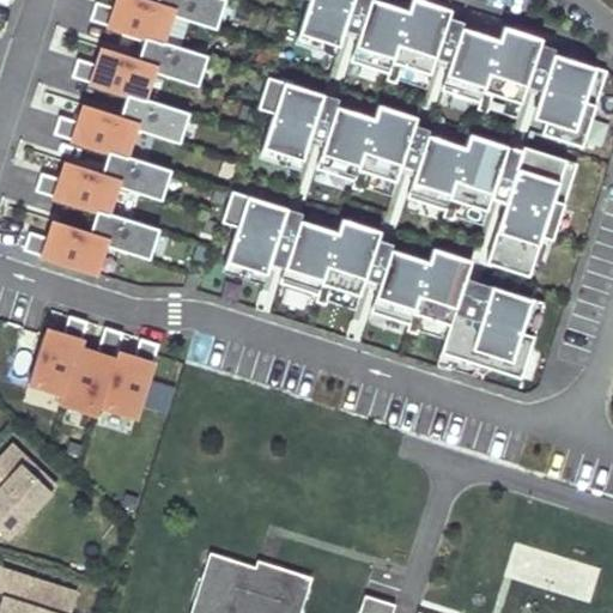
[(97,0),(91,18),(147,36),(158,40),(164,41),(173,13),(175,6),(169,4),(159,0),(157,0),(117,0),(116,6),(97,0)]
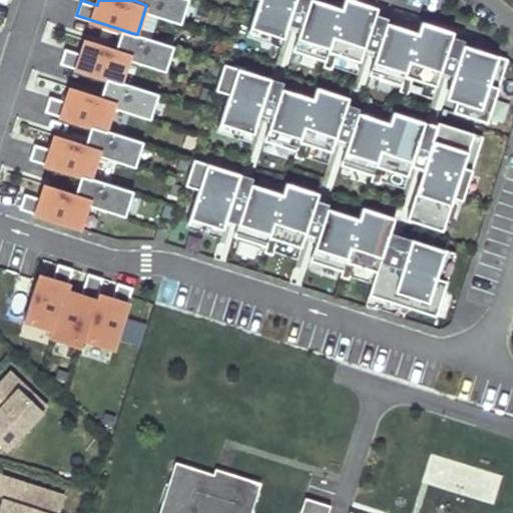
[(142,0),(141,3),(146,5),(144,11),(181,23),(189,0),(142,0)]
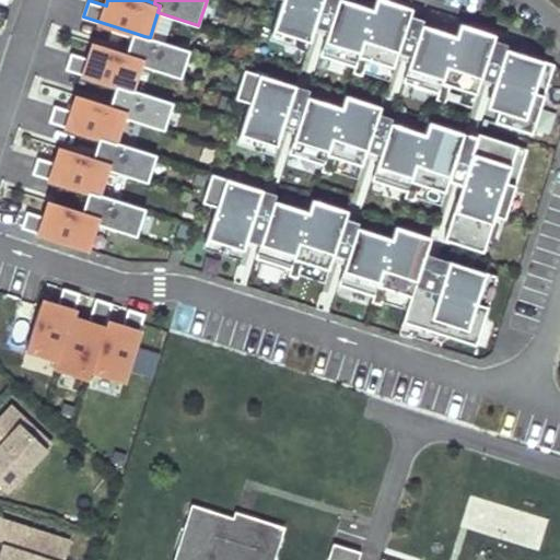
[(324,0),(267,0),(267,2),(280,7),(270,38),(299,47),(295,56),(305,59),(324,0)]
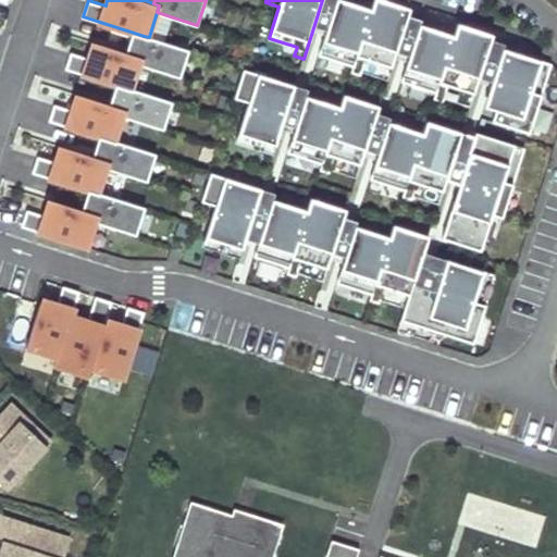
[(346,0),(336,0),(319,54),(354,65),(351,72),(361,74),(361,71),(366,58),(392,66),(411,8),(387,0),(374,0),(372,9),(346,0)]
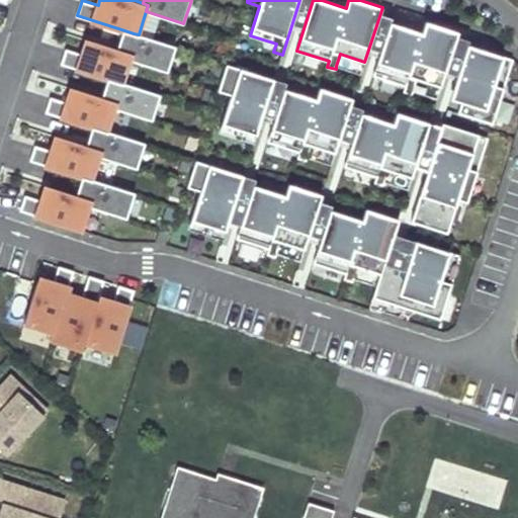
[(391,22),(373,75),(406,85),(404,91),(413,93),(414,90),(418,78),(442,86),(459,31),(427,21),(423,32),(391,22)]
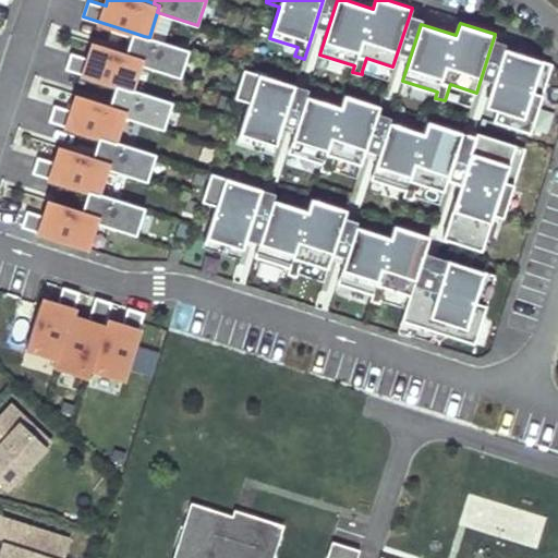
[(137,55),(144,36),(134,33),(128,52),(137,55)]
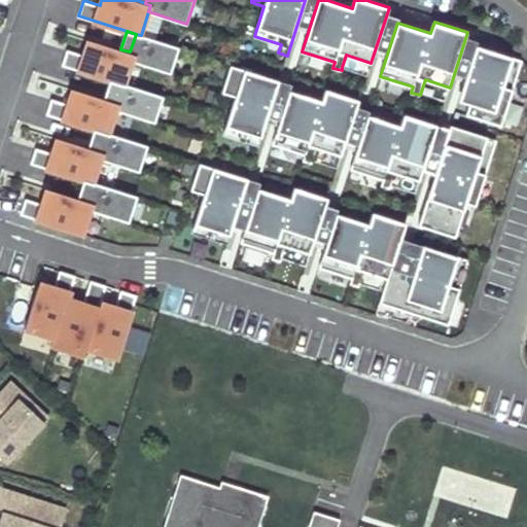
[(135,54),(133,61),(171,73),(180,47),(141,35),(136,34),(130,51),(135,54)]
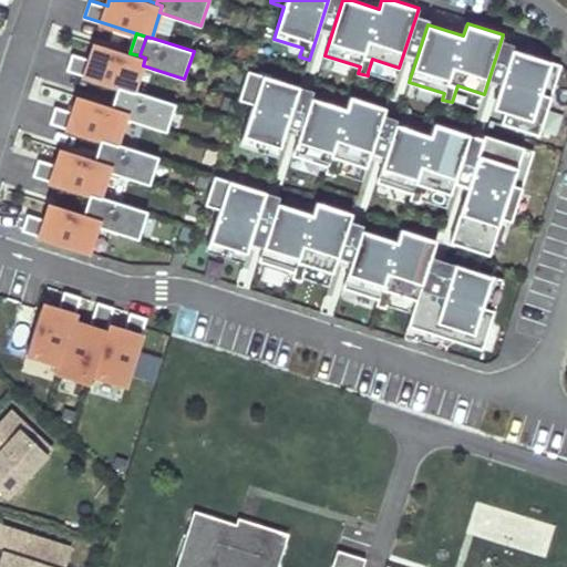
[(299,57),(302,48),(274,39),(271,48),(299,57)]
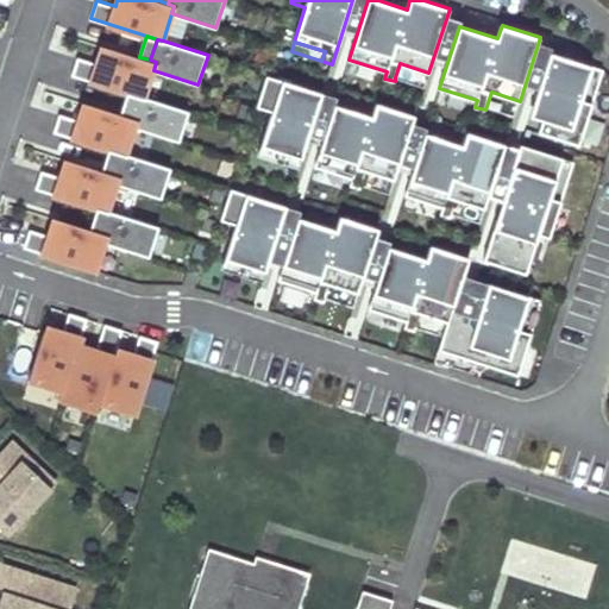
[(79,57),(73,75),(129,93),(139,95),(145,98),(145,96),(154,70),(156,62),(150,60),(139,57),(102,45),(98,63),(79,57)]
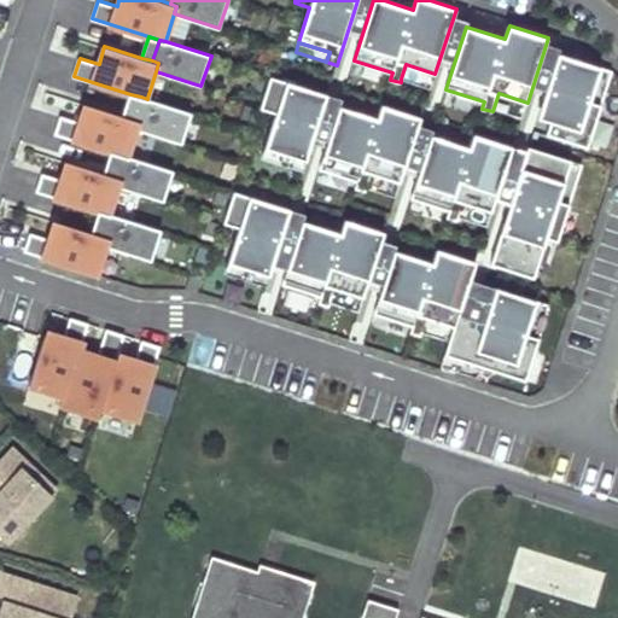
[(612,71),(559,54),(538,120),(554,124),(551,135),(588,147),(612,71)]
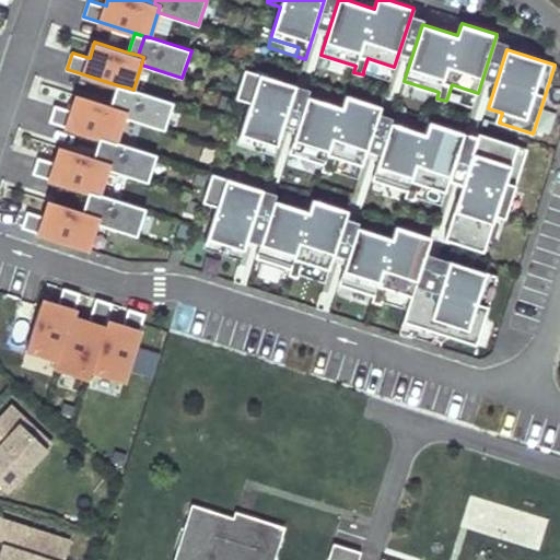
[(389,80),(394,67),(368,58),(363,71),(389,80)]
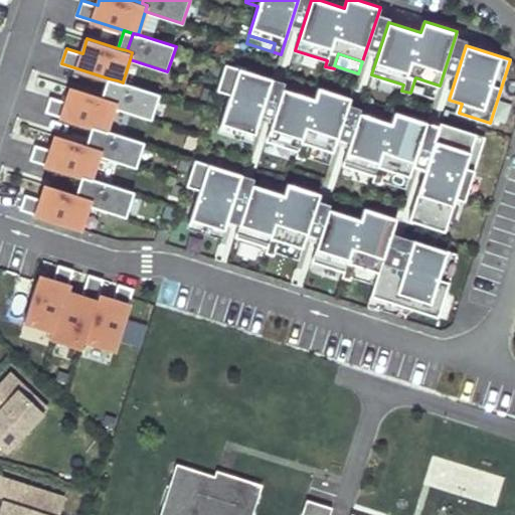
[(274,78),(226,63),(215,98),(227,102),(218,131),(244,139),(241,147),(250,150),(274,78)]
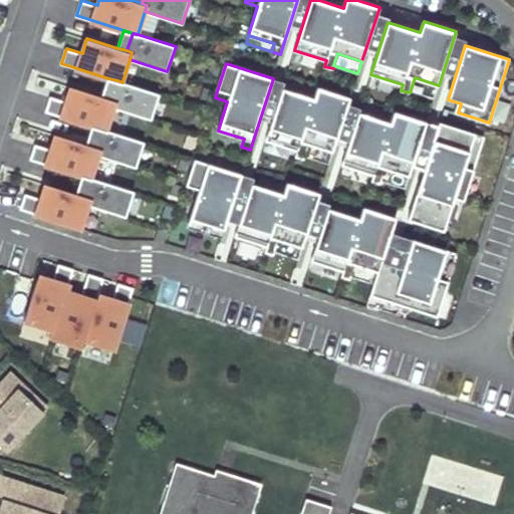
[(435,97),(439,85),(415,77),(411,89),(435,97)]
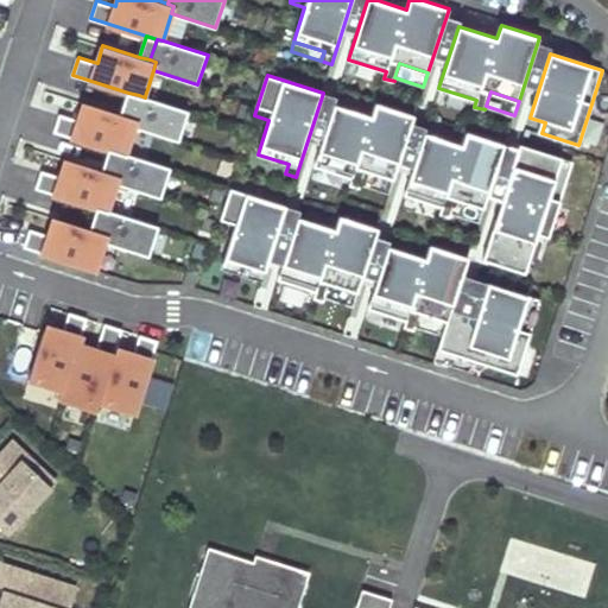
[(132,116),(139,95),(128,93),(121,113),(132,116)]
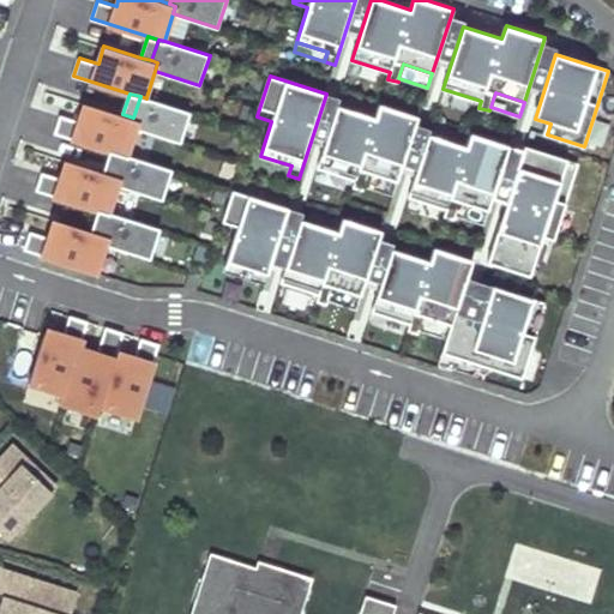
[(139,120),(137,128),(181,142),(191,112),(146,97),(146,98),(140,96),(133,118),(139,120)]
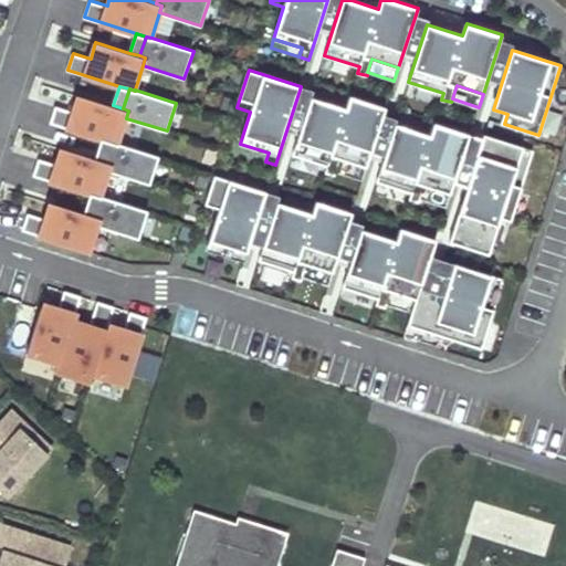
[(73,112),(56,106),(51,122),(102,138),(112,142),(118,144),(118,143),(126,118),(128,111),(123,108),(113,105),(79,95),(73,112)]
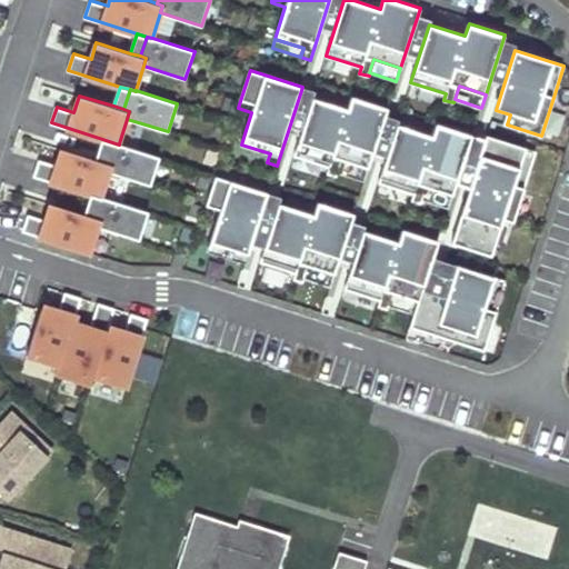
[(312,98),(295,156),(329,167),(327,173),(337,176),(338,172),(342,159),(369,168),(388,108),(352,97),(348,109),(312,98)]
